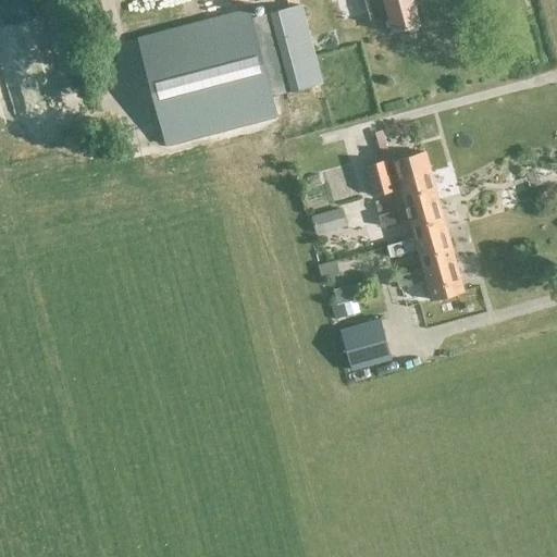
[(125,0),(125,1),(130,0),(135,0),(143,27),(194,14),(189,0),(125,0)]
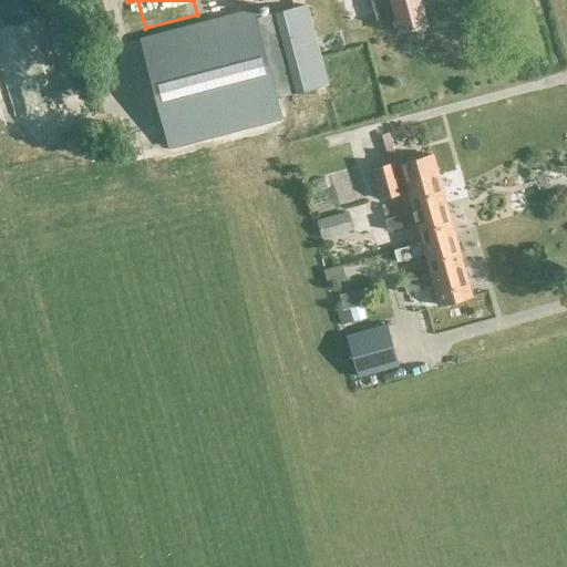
[(389,0),(398,32),(426,24),(419,0),(389,0)]
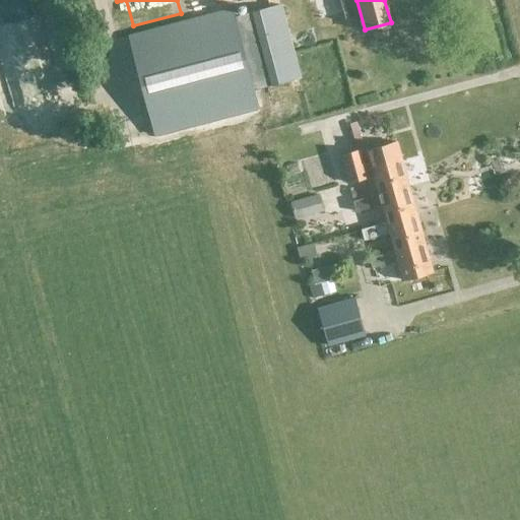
[(231,8),(126,38),(153,136),(258,108),(251,81),(255,79),(257,88),(299,76),(278,4),(234,16),(231,8)]
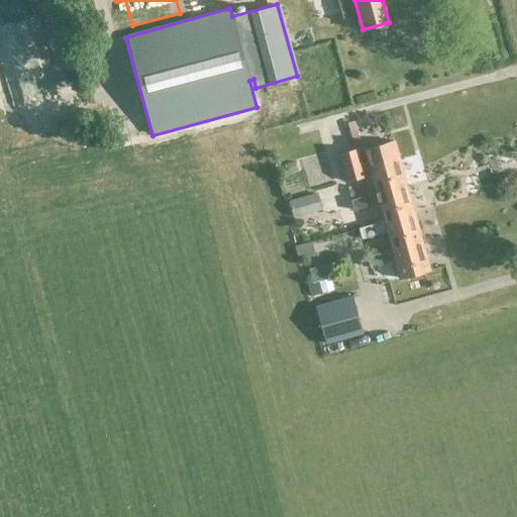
[(398,156),(397,154),(393,140),(358,149),(357,147),(337,152),(345,181),(371,174),(375,191),(376,192),(405,184),(397,157),(398,156)]
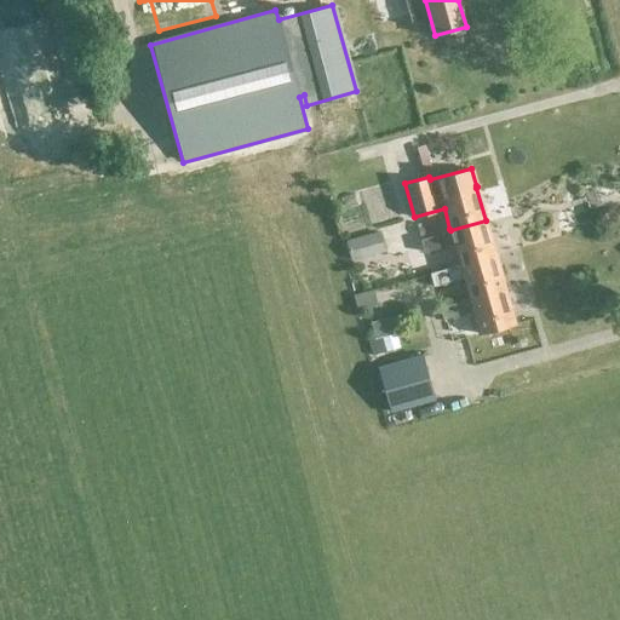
[(454,244),(459,264),(495,254),(486,220),(451,230),(449,229),(435,233),(436,234),(419,239),(423,252),(440,247),(454,244)]
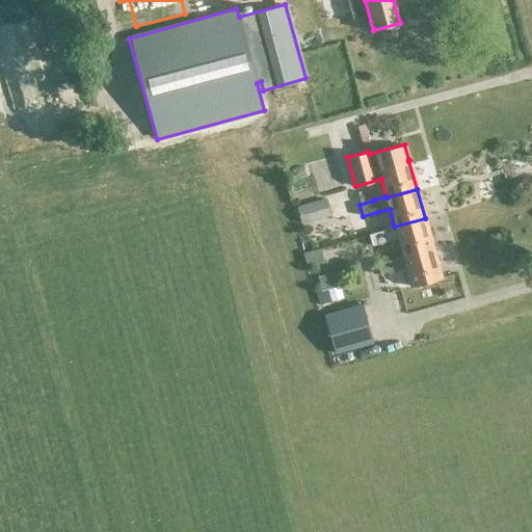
[(301,223),(330,214),(325,196),(296,207),(301,223)]
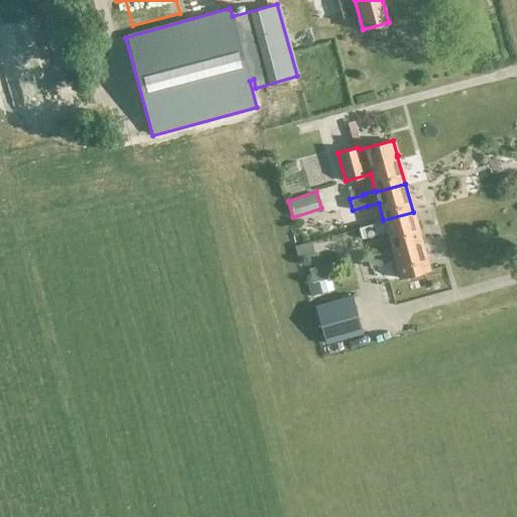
[(391,248),(420,240),(413,212),(383,220),(371,223),(372,223),(357,227),(360,238),(374,234),(375,234),(386,231),(391,248)]
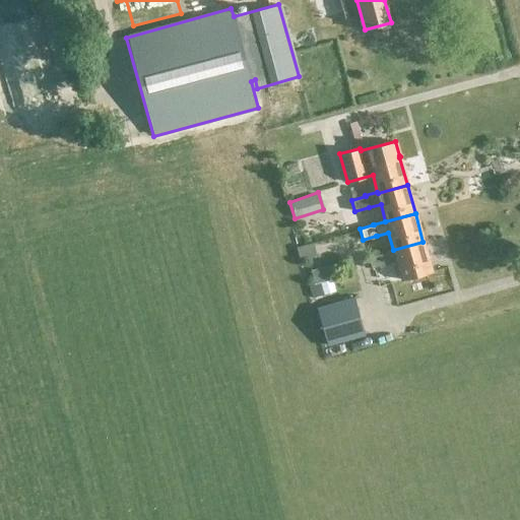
[(401,279),(432,271),(431,269),(423,242),(393,250),(381,253),(368,257),(371,268),(384,264),(396,261),(401,278),(400,278),(401,279)]
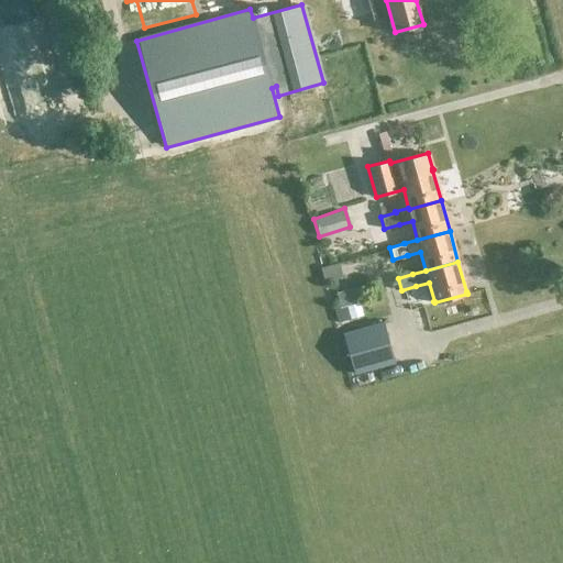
[(342,333),(353,373),(394,362),(383,322),(342,333)]
